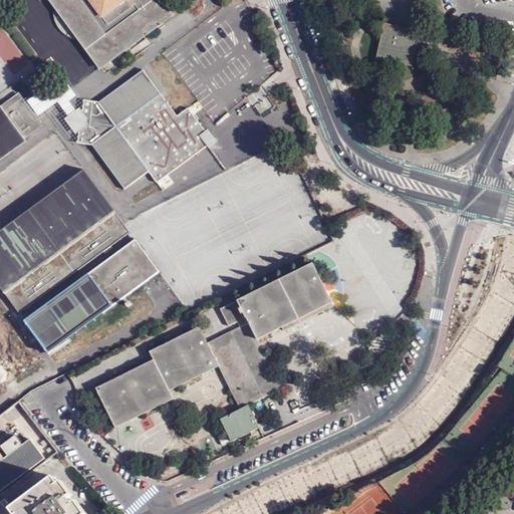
[(141,8),(134,0),(47,0),(84,49),(141,8)]
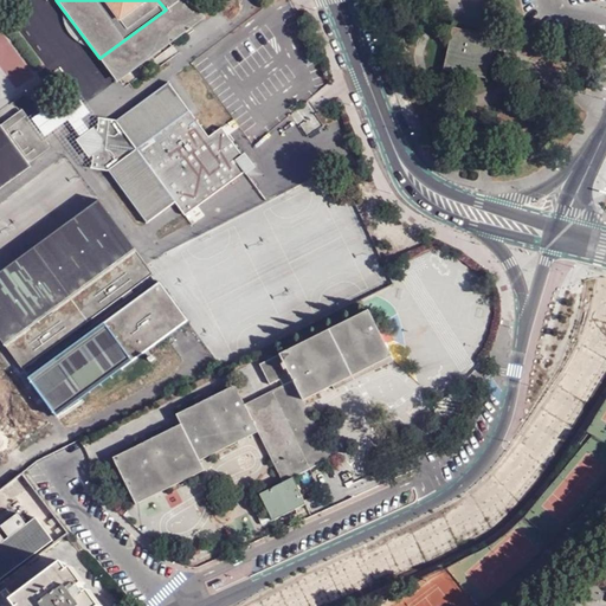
[(206,17),(193,0),(158,0),(166,10),(100,58),(118,83),(206,17)]
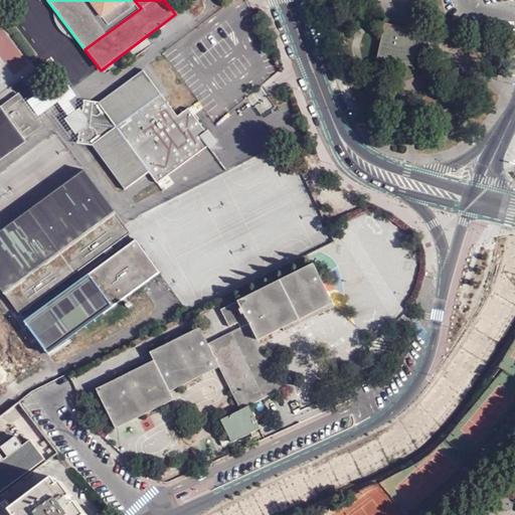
[(79,129),(79,131),(78,142),(93,144),(126,188),(149,170),(158,182),(208,145),(203,138),(208,134),(206,131),(189,107),(178,116),(144,69),(100,102),(84,100),(83,110),(82,113),(87,118),(86,124),(79,129)]
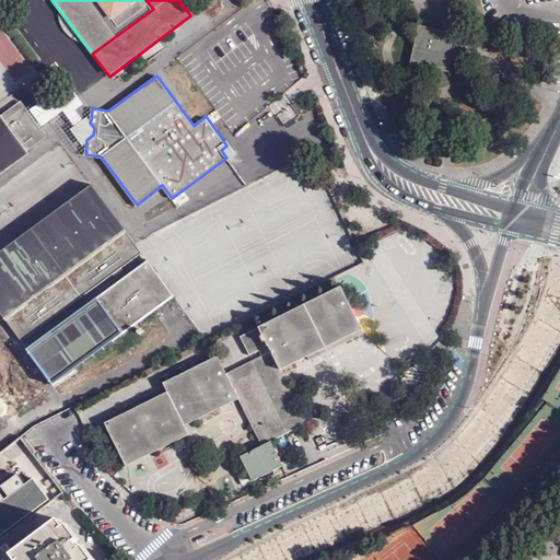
[(62,109),(74,126),(83,119),(76,109),(84,104),(71,86),(50,102),(47,96),(30,108),(42,125),(62,109)]
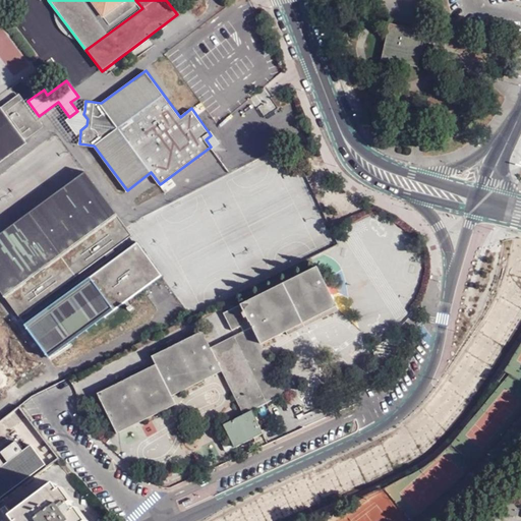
[(0,161),(25,142),(22,137),(41,124),(17,93),(0,105),(0,161)]
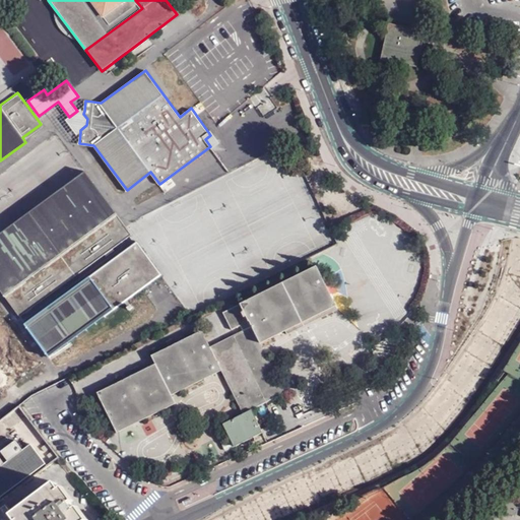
[(272,137),(302,127),(293,102),(274,109),(269,94),(258,99),(272,137)]
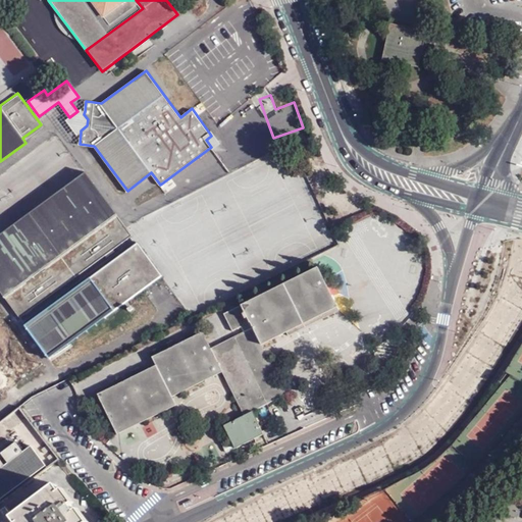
[(77,135),(81,133),(81,131),(87,125),(88,119),(84,114),(85,111),(82,109),(77,111),(69,117),(66,119),(77,135)]
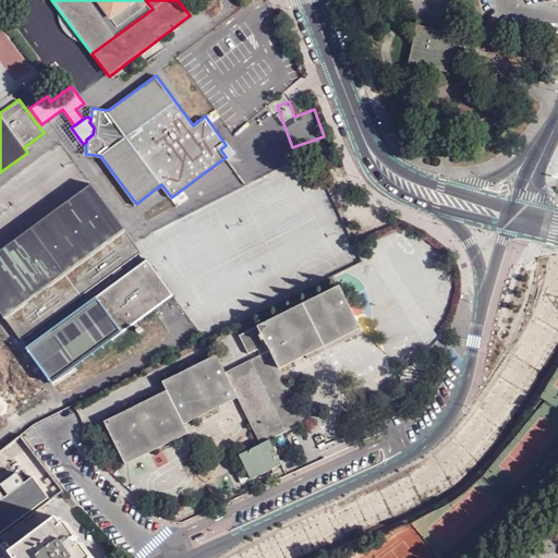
[(247,149),(234,156),(249,181),(268,170),(267,168),(276,162),(273,157),(264,161),(245,131),(239,134),(247,149)]
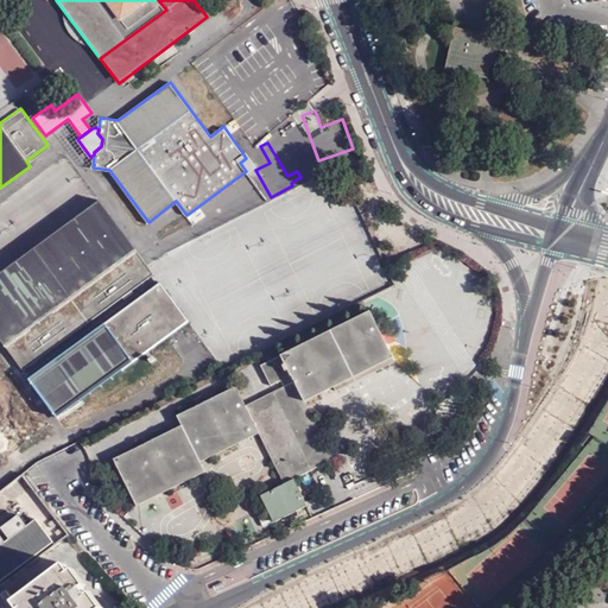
[(240,163),(246,171),(248,172),(257,166),(247,152),(244,154),(246,158),(240,163)]
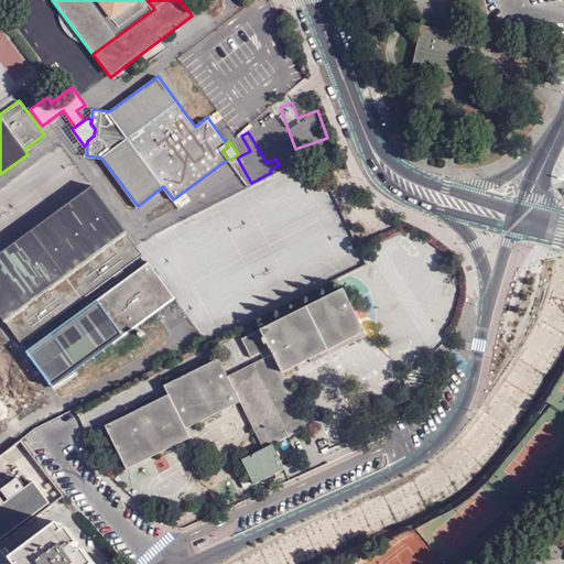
[(182,297),(202,339),(290,299),(286,292),(277,291),(283,283),(280,275),(273,269),(305,253),(307,252),(299,245),(294,236),(280,242),(282,229),(289,221),(292,208),(278,194),(275,190),(286,179),(267,187),(264,196),(252,202),(250,196),(239,194),(202,210),(197,236),(188,240),(199,242),(210,264),(215,269),(195,279),(194,286),(182,297)]
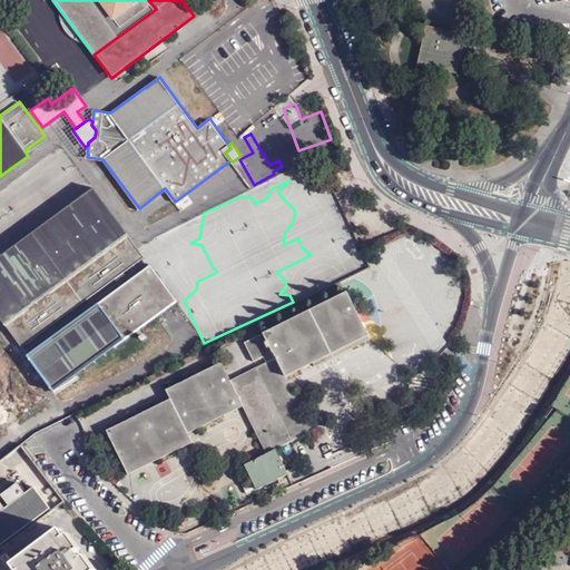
[(0,322),(19,347),(144,257),(92,187),(0,255),(0,322)]
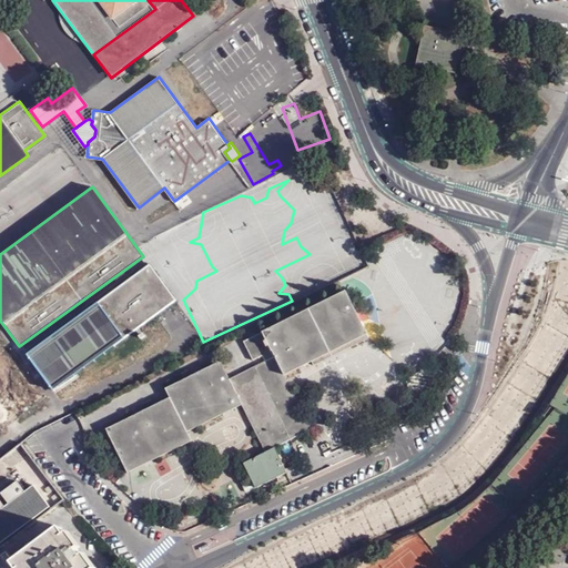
[(175,300),(150,263),(26,354),(52,391),(175,300)]
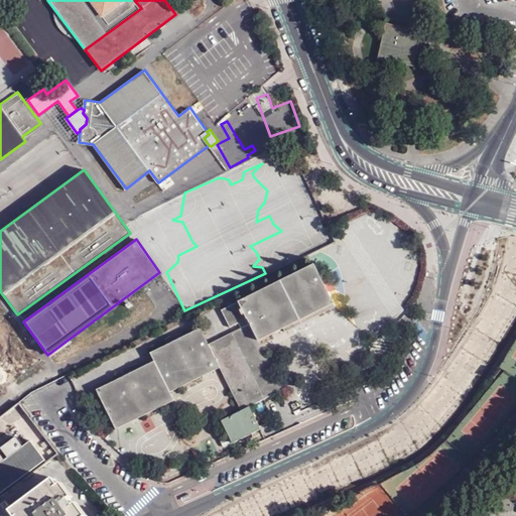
[(210,344),(221,367),(242,410),(222,420),(234,441),(261,428),(256,417),(251,405),(284,389),(260,340),(335,302),(314,262),(299,270),(222,309),(231,327),(240,323),(242,328),(210,344)]
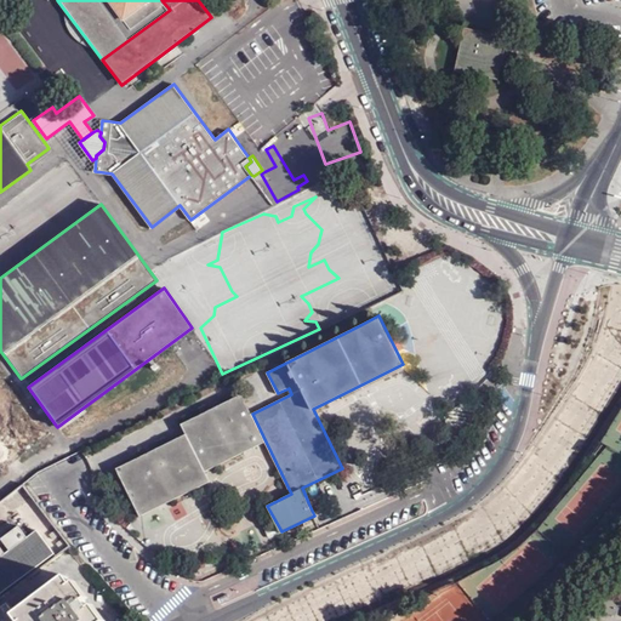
[(266,442),(252,414),(250,408),(257,404),(251,391),(243,394),(241,394),(182,423),(188,433),(117,467),(142,516),(211,480),(206,471),(266,442)]
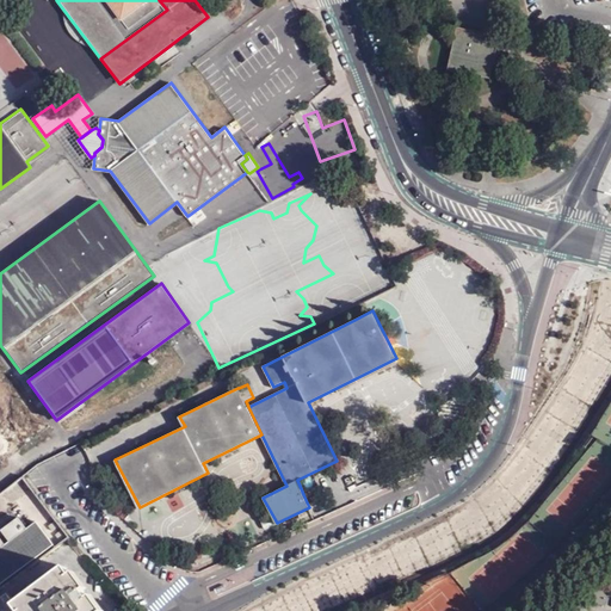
[(106,487),(98,477),(90,485),(98,494),(106,487)]
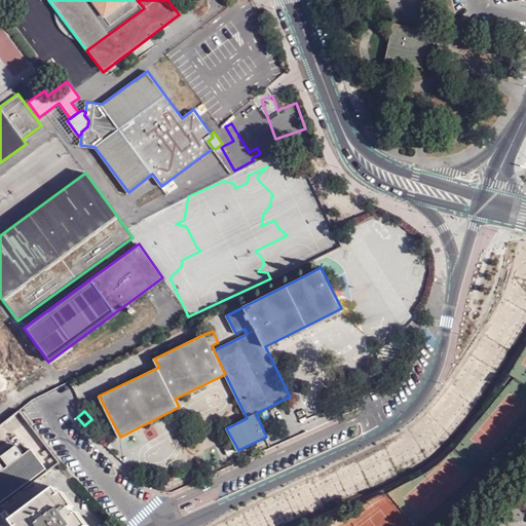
[(225,449),(229,456),(237,451),(234,444),(225,449)]
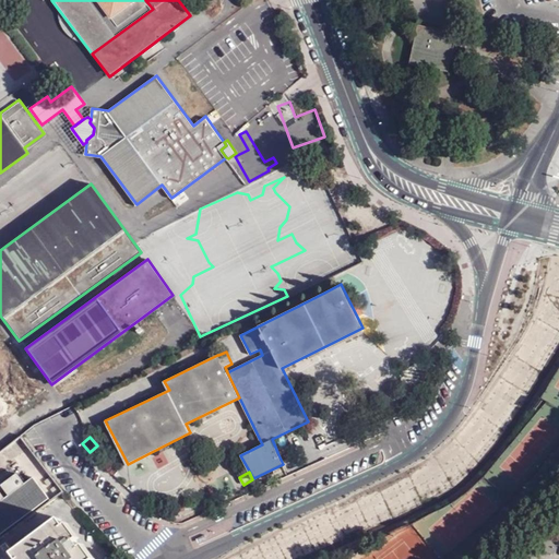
[(0,535),(1,537),(50,499),(33,477),(24,484),(16,473),(1,485),(10,496),(4,499),(0,492),(0,535)]
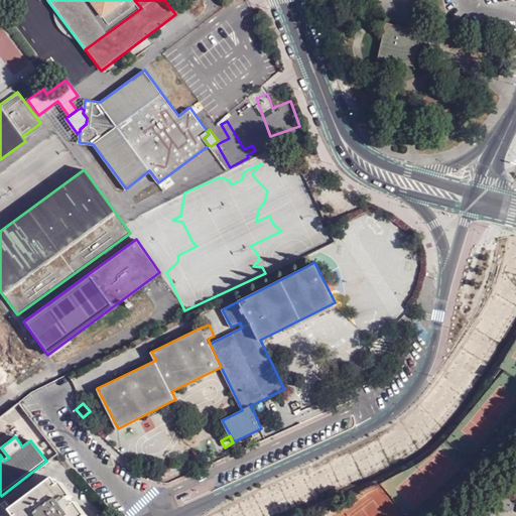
[(78,515),(51,480),(9,511),(12,515),(78,515)]
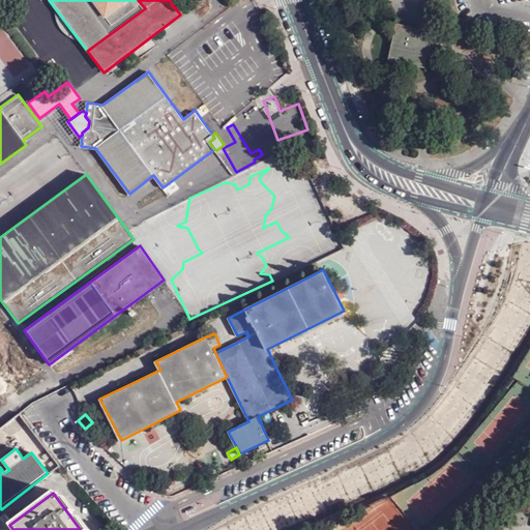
[(415,529),(393,499),(347,529),(415,529)]
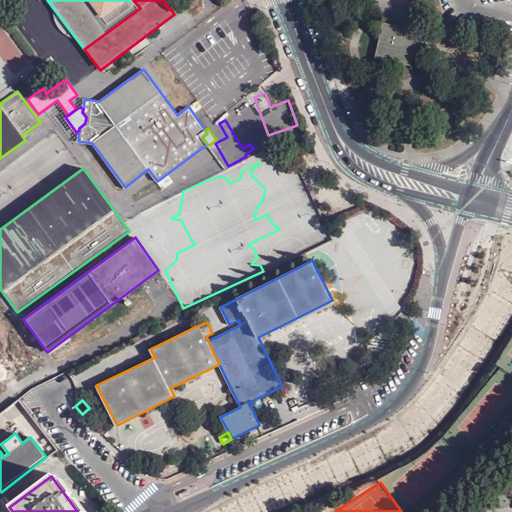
[(0,511),(12,511),(9,507),(2,498),(0,499),(0,511)]
